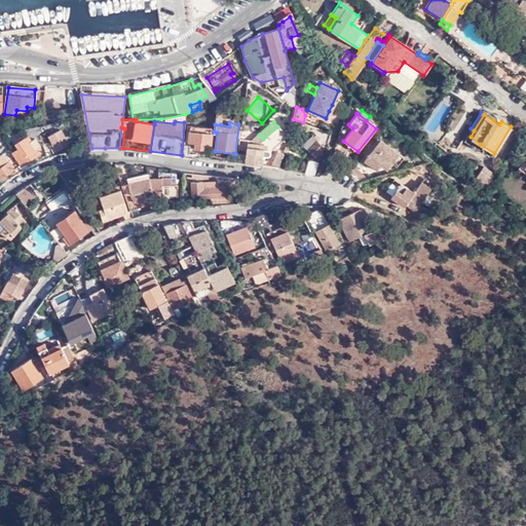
[(277,126),(263,139),(260,142),(270,152),(287,137),(277,126)]
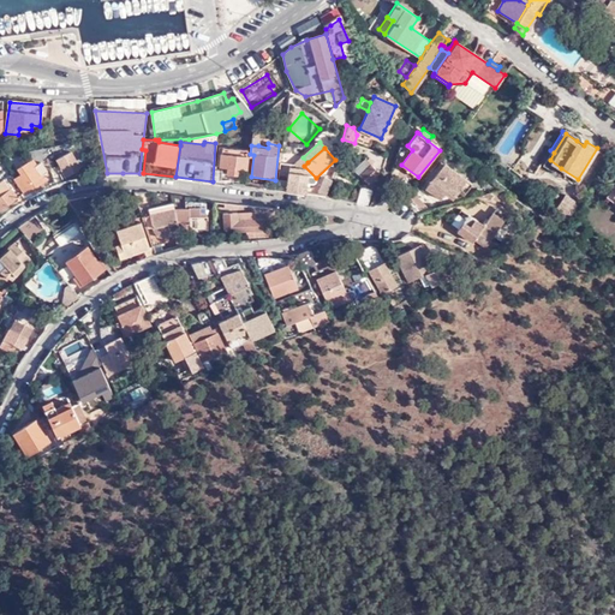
[(557,173),(561,168),(550,160),(554,153),(550,150),(543,163),(557,173)]
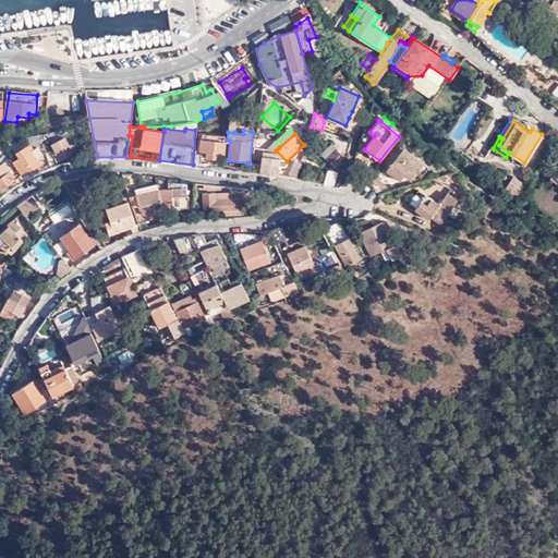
[(69,145),(64,138),(52,145),(56,153),(55,153),(59,161),(74,153),(70,145),(69,145)]
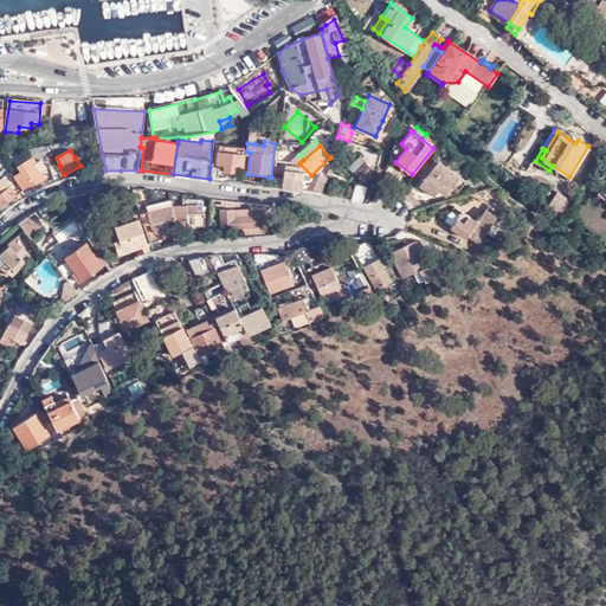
[(243,153),(219,150),(217,150),(216,163),(225,165),(225,172),(234,173),(236,166),(242,167),(243,153)]
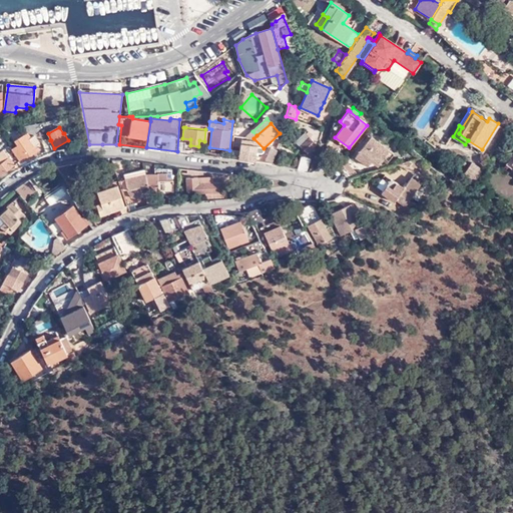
[(21,162),(37,152),(40,150),(38,147),(36,144),(39,143),(34,135),(31,137),(28,132),(16,140),(18,144),(12,148),(21,162)]
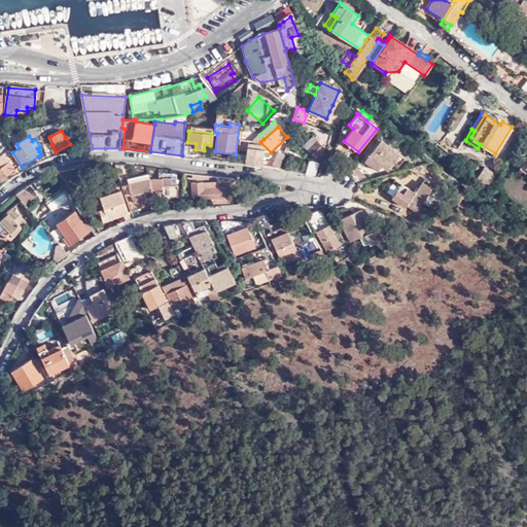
[(320,150),(323,147),(313,136),(304,145),(317,160),(323,154),(320,150)]
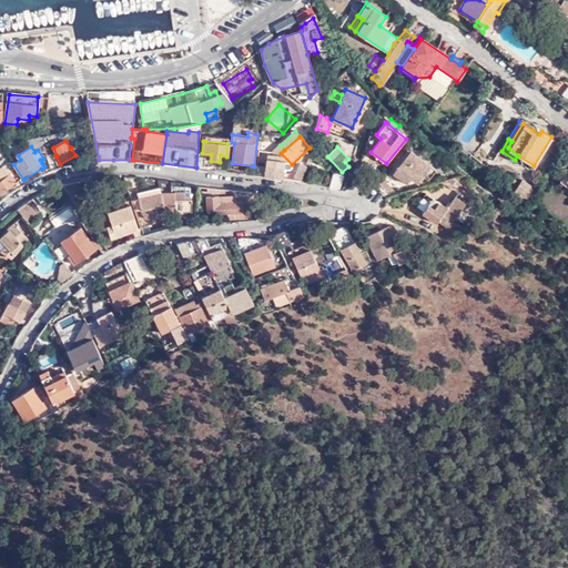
[(425,174),(430,166),(411,152),(394,174),(407,183),(409,181),(411,179),(416,182),(417,183),(425,174)]
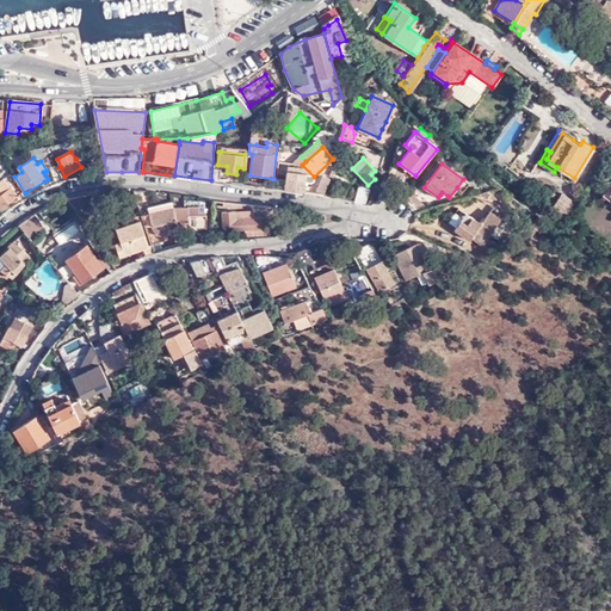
[(318,189),(325,191),(329,177),(321,174),(318,189)]
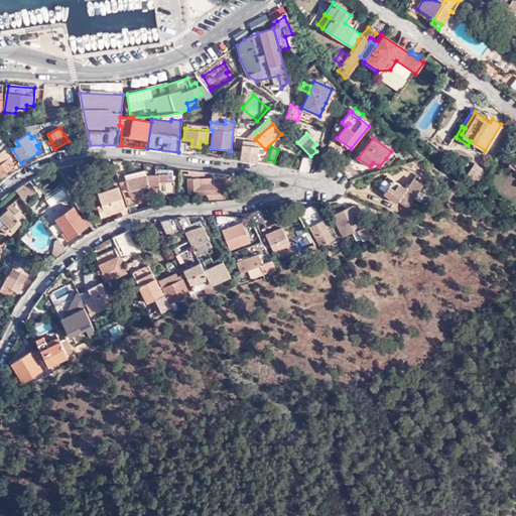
[(0,174),(14,165),(3,151),(0,152),(0,174)]
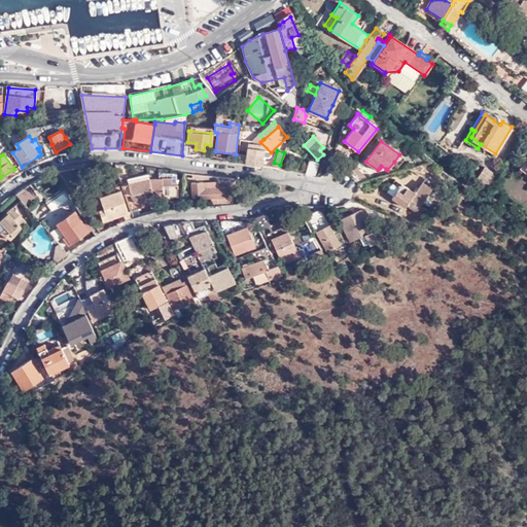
[(405,157),(399,154),(394,162),(398,165),(405,157)]
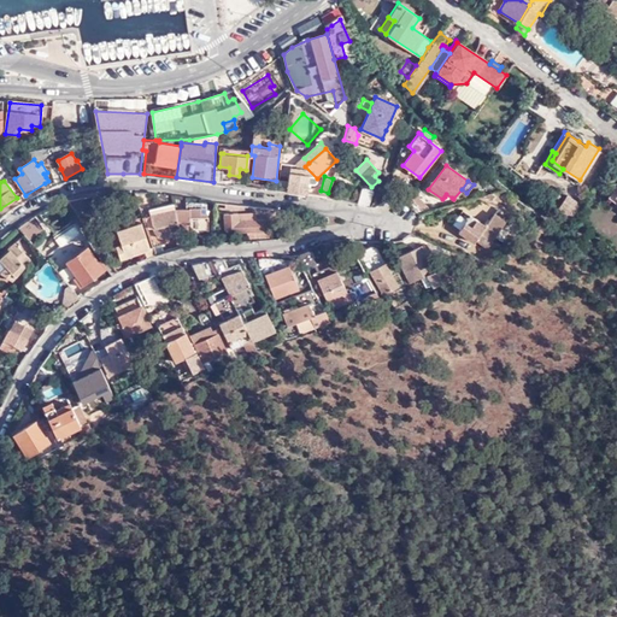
[(37,193),(47,189),(45,183),(25,195),(23,197),(25,200),(37,193)]
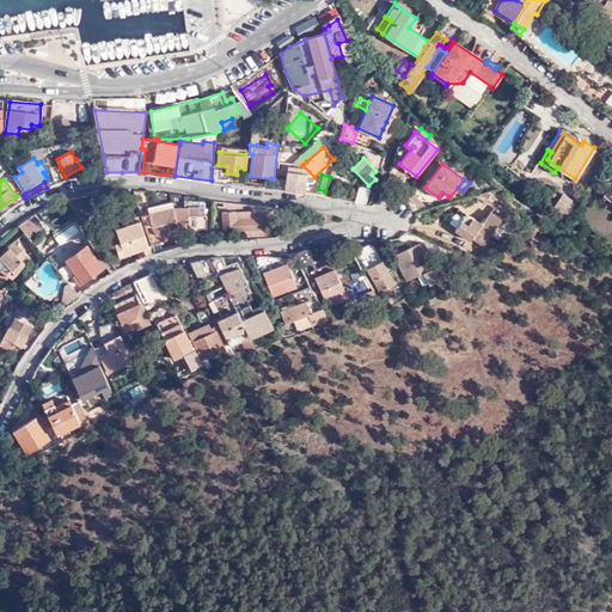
[(355,202),(365,204),(368,189),(359,187),(355,202)]
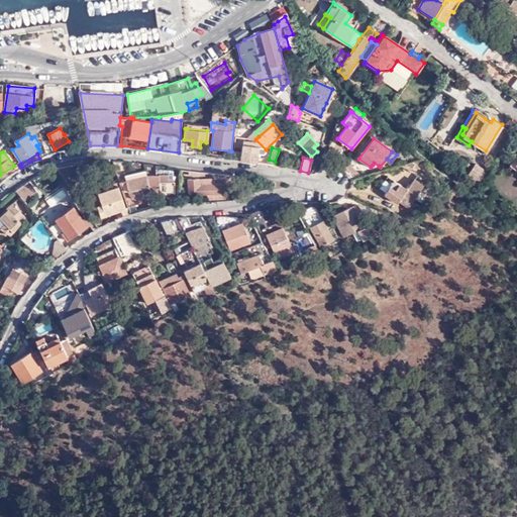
[(124,163),(112,162),(117,175),(127,172),(124,163)]
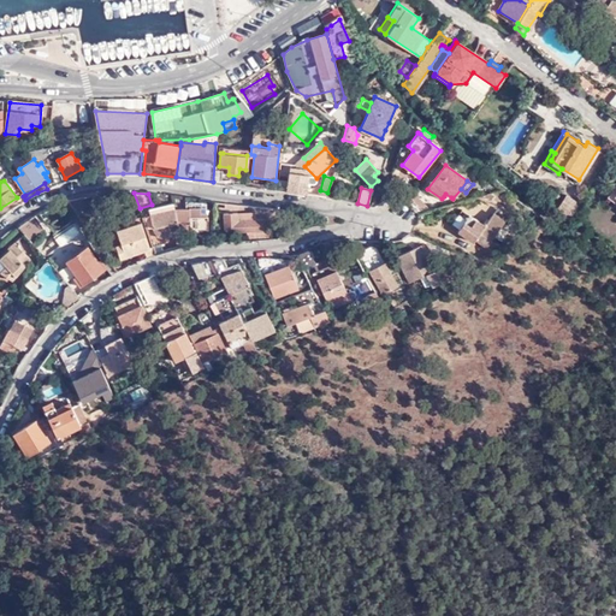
[(408,202),(415,211),(427,206),(414,194),(408,202)]
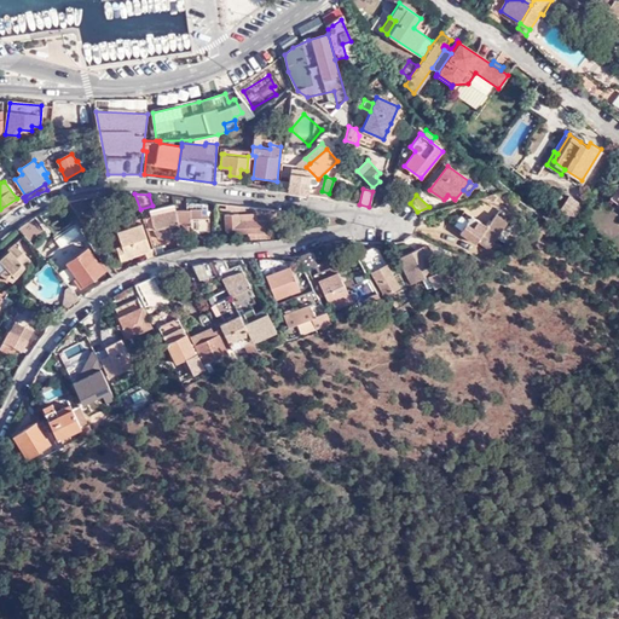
[(559,210),(571,220),(580,203),(568,195),(559,210)]
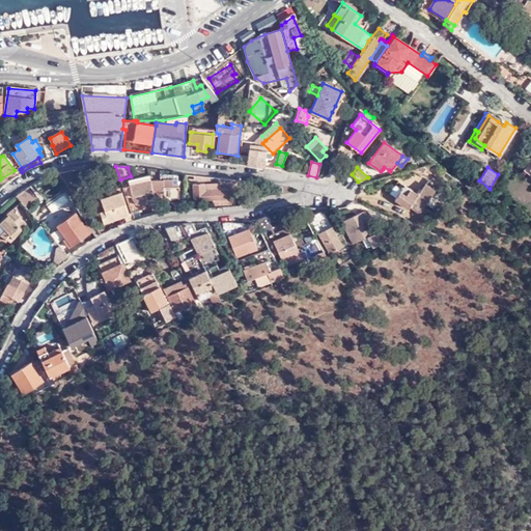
[(79,182),(72,170),(58,172),(70,188),(79,182)]
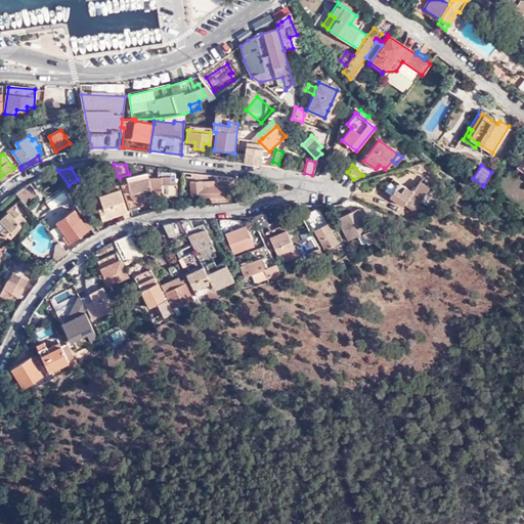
[(148,178),(128,183),(130,193),(132,202),(141,203),(148,201),(149,205),(155,204),(153,197),(148,178)]
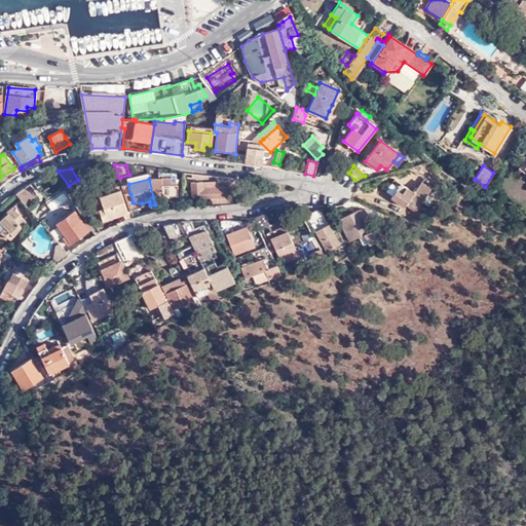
[(171,179),(149,179),(153,197),(177,197),(177,186),(176,186),(171,186),(171,182),(171,179)]
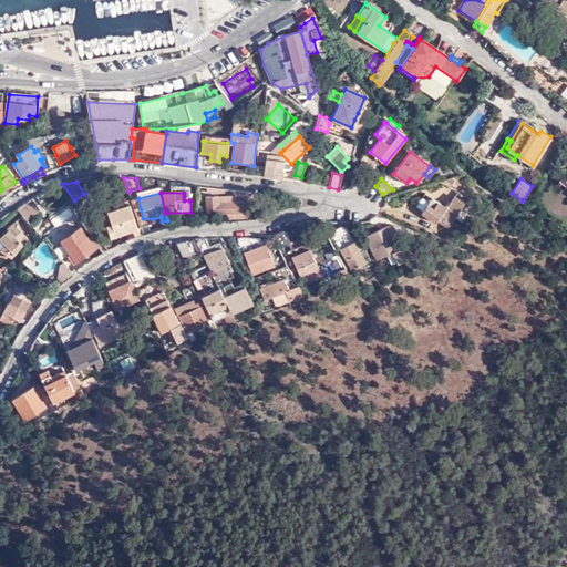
[(463,205),(453,198),(446,207),(425,193),(414,208),(435,223),(437,219),(447,226),(463,205)]
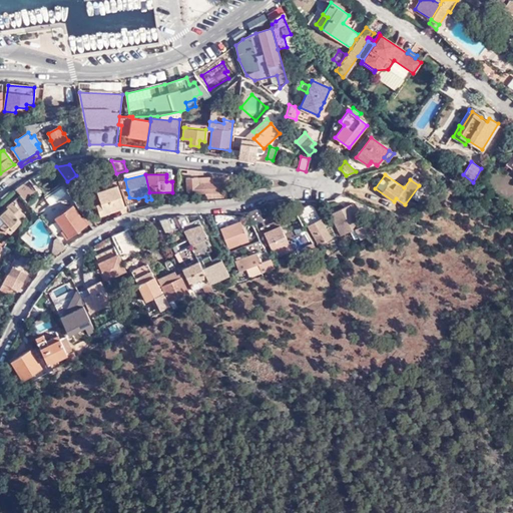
[(205,193),(226,192),(226,181),(212,182),(198,183),(198,177),(185,178),(186,194),(205,193)]
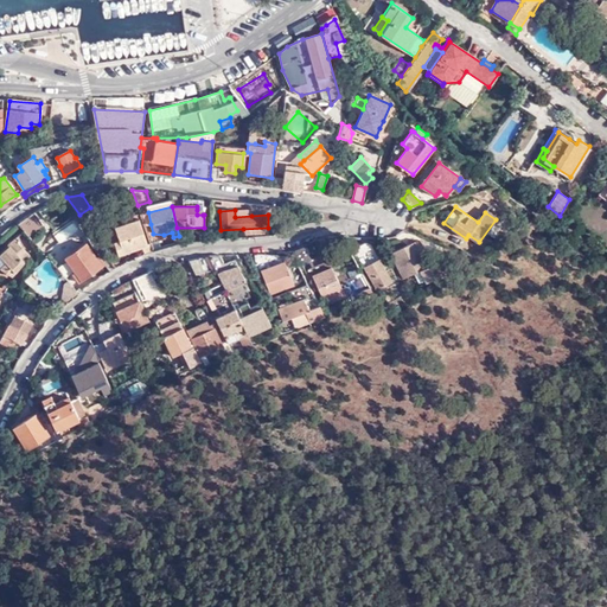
[(43,225),(33,212),(18,224),(24,231),(29,236),(43,225)]
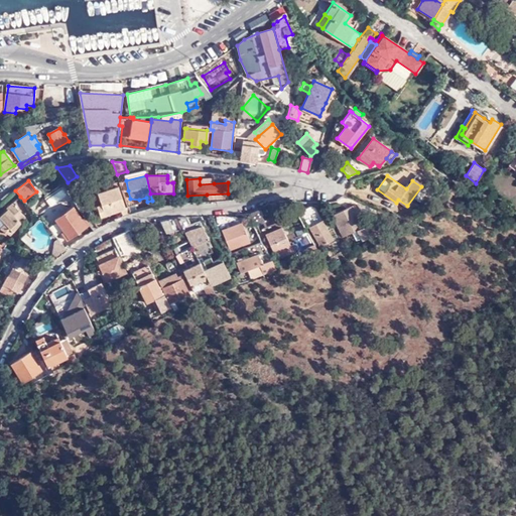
[(129,214),(127,207),(124,208),(117,185),(108,188),(108,192),(99,195),(101,203),(97,205),(101,216),(120,211),(121,216),(129,214)]
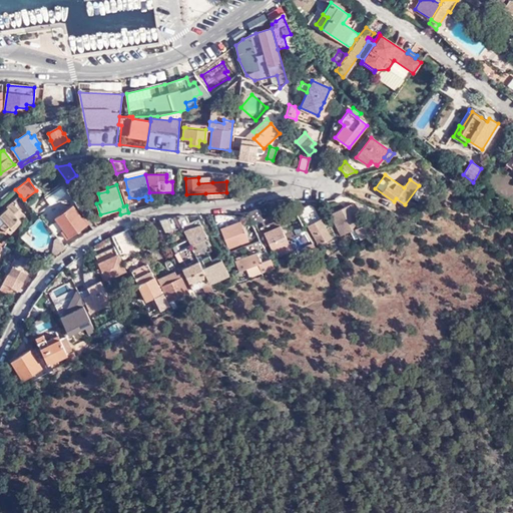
[(353,202),(354,198),(342,193),(333,199),(342,207),(329,213),(340,235),(361,225),(350,203),(353,202)]
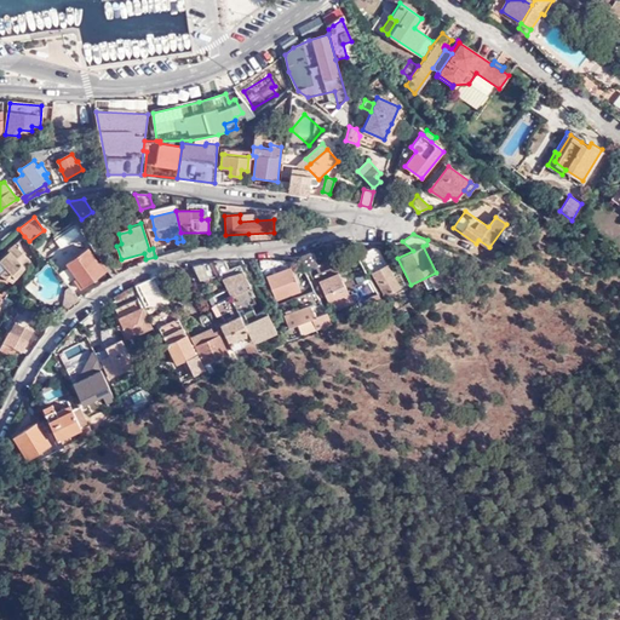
[(41,257),(29,241),(24,236),(9,250),(10,252),(0,259),(0,260),(6,269),(0,273),(0,274),(12,282),(41,257)]
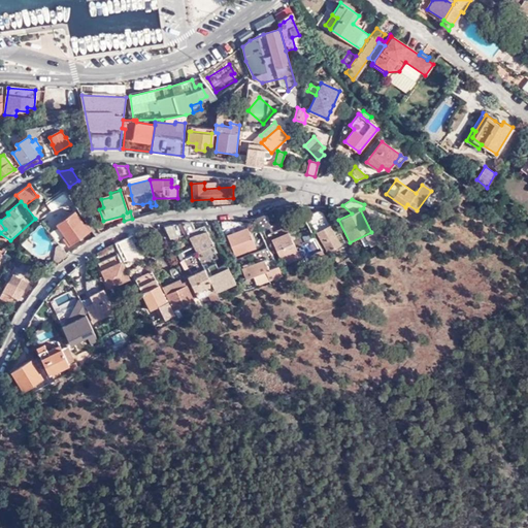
[(61,238),(66,246),(91,230),(86,222),(84,224),(74,211),(55,225),(63,236),(61,238)]
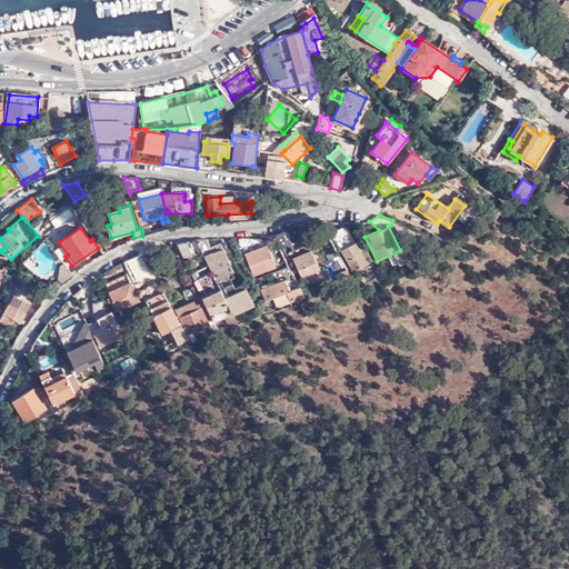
[(335,238),(348,230),(346,228),(342,228),(332,233),(335,238)]
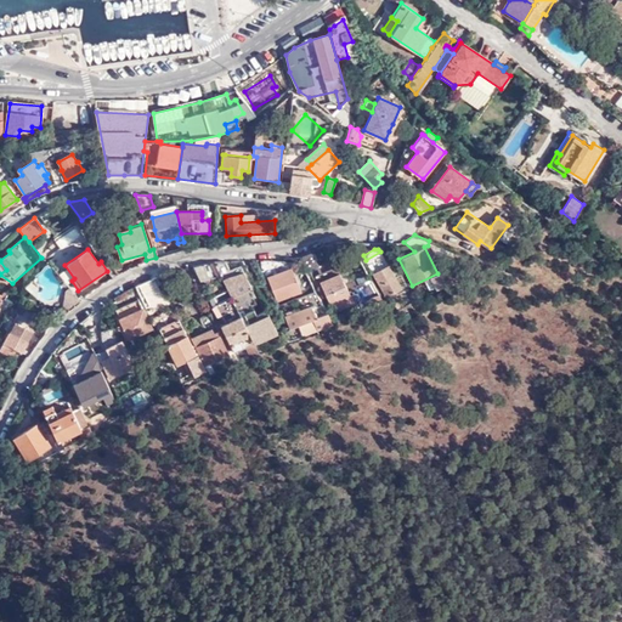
[(318,266),(310,252),(303,256),(310,271),(318,266)]
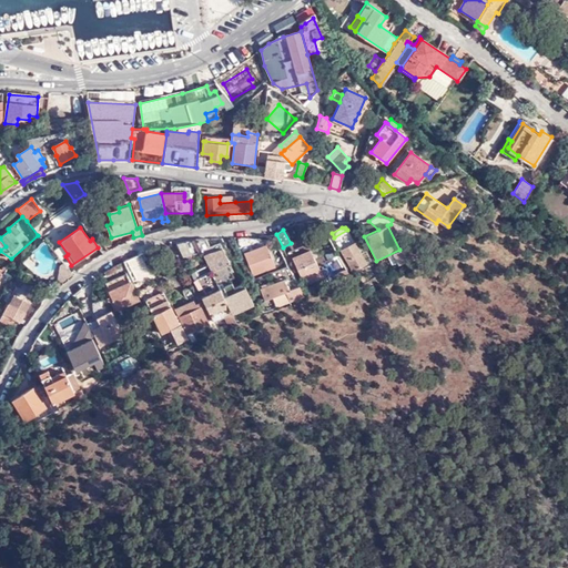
[(366,263),(347,230),(334,237),(352,271),(366,263)]
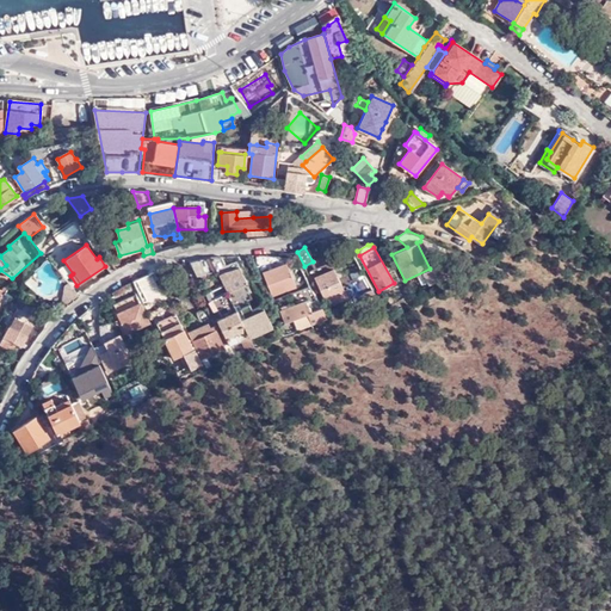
[(476,257),(477,258),(487,264),(492,257),(482,251),(480,251),(476,257)]
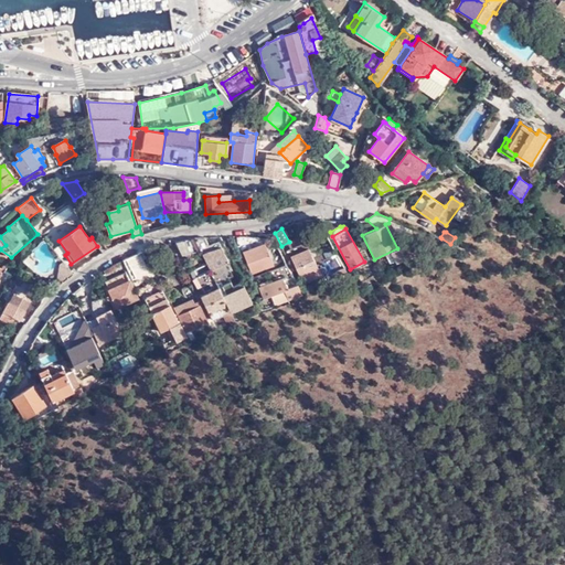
[(204,237),(194,238),(200,249),(201,252),(206,251),(210,249),(204,237)]
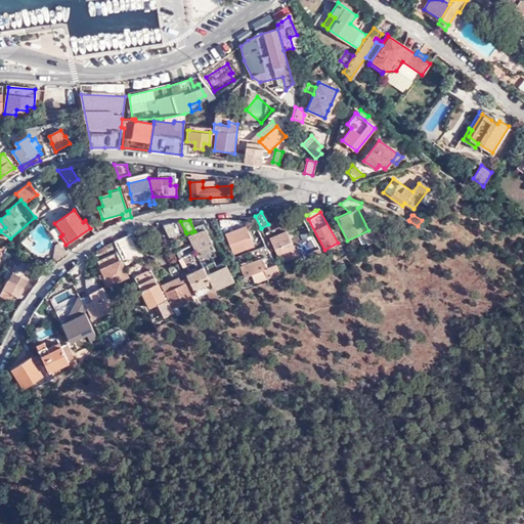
[(171,222),(162,223),(168,235),(170,235),(175,234),(185,231),(180,221),(171,222)]
